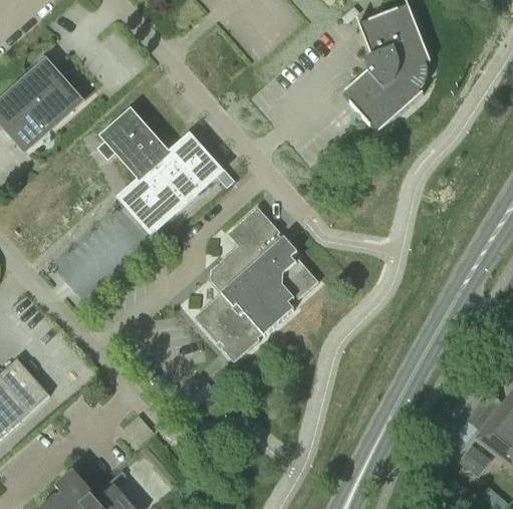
[(431,61),(432,61),(410,4),(359,24),(372,56),(369,70),(343,93),(378,134),(425,93),(424,92),(423,92),(421,90),(423,88),(424,87),(426,85),(426,83),(428,81),(428,79),(429,76),(429,75),(429,73),(430,71),(429,69),(429,67),(429,65),(428,63),(428,62),(431,61)]
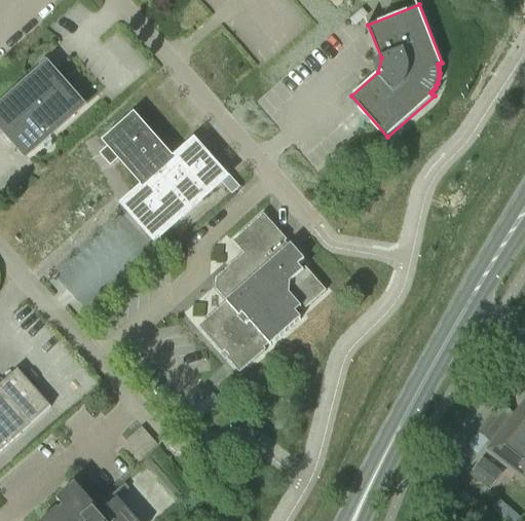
[(0,105),(0,123),(27,154),(84,104),(48,63),(0,105)]
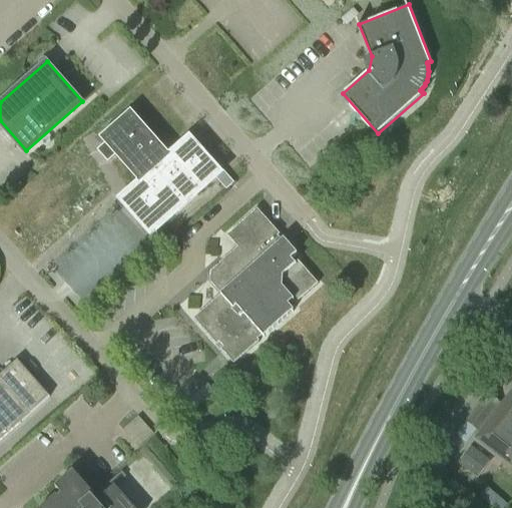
[(110,136),(98,147),(108,158),(120,147),(139,168),(146,176),(121,197),(121,198),(151,232),(152,232),(157,227),(215,176),(220,171),(190,137),(170,154),(129,109),(105,130),(110,136)]
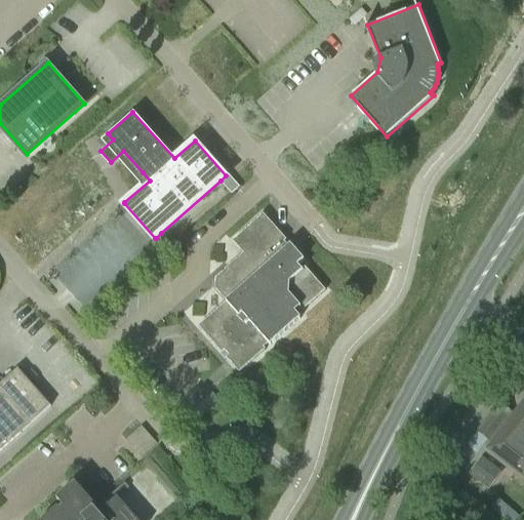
[(213,283),(227,298),(199,323),(240,369),(266,347),(265,345),(270,341),(271,343),(301,315),(296,309),(300,305),(304,308),(326,287),(306,265),(303,267),(298,263),(305,256),(291,241),(289,243),(285,238),(287,237),(264,211),(234,238),(244,250),(213,278),(213,283)]
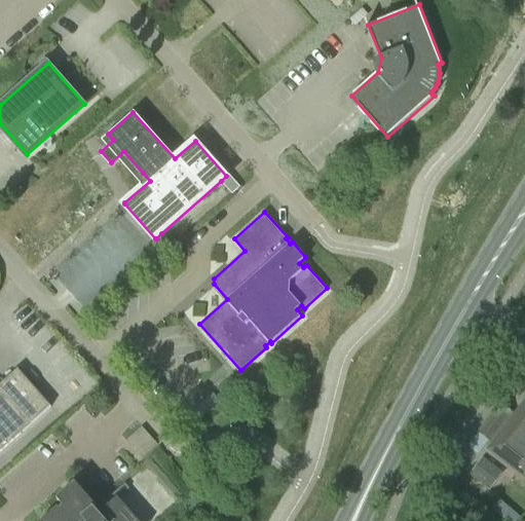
[(0,382),(0,449),(52,404),(19,366),(0,382)]
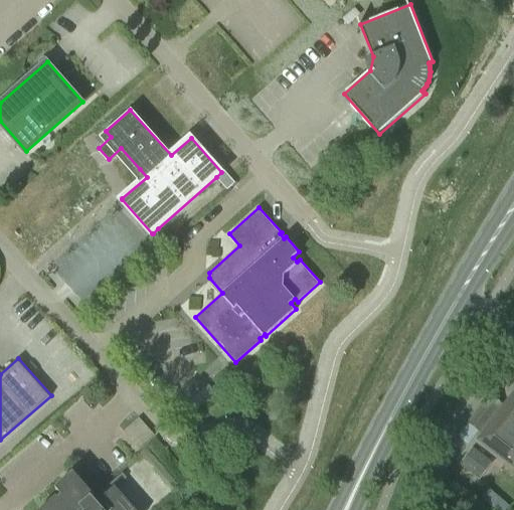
[(513,391),(480,438),(513,464),(513,391)]
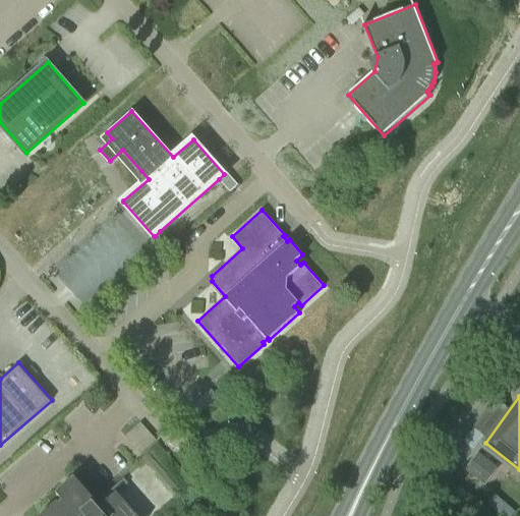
[(475,425),(486,434),(508,406),(497,397),(475,425)]
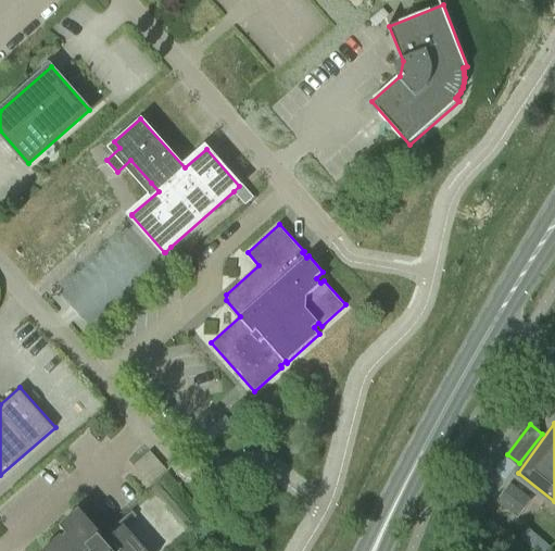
[(153,447),(139,460),(155,478),(171,464),(153,447)]
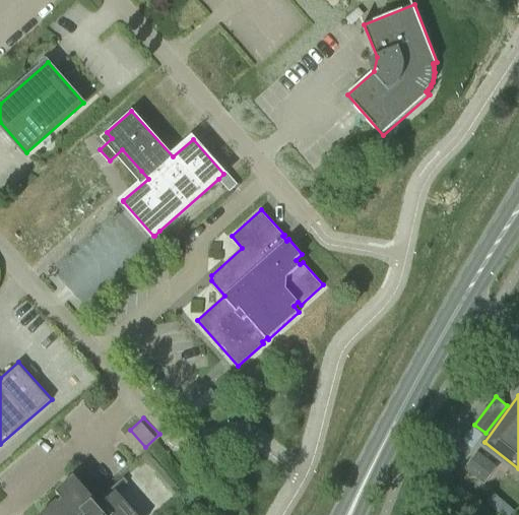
[(139,514),(117,490),(102,504),(75,475),(57,492),(63,499),(60,502),(59,501),(42,514),(139,514)]
